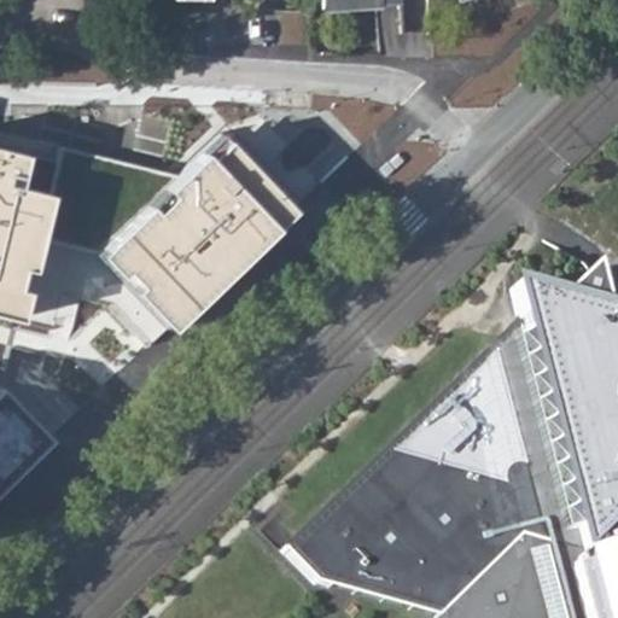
[(321,0),(322,7),(375,5),(375,13),(377,1),(375,0),(321,0)]
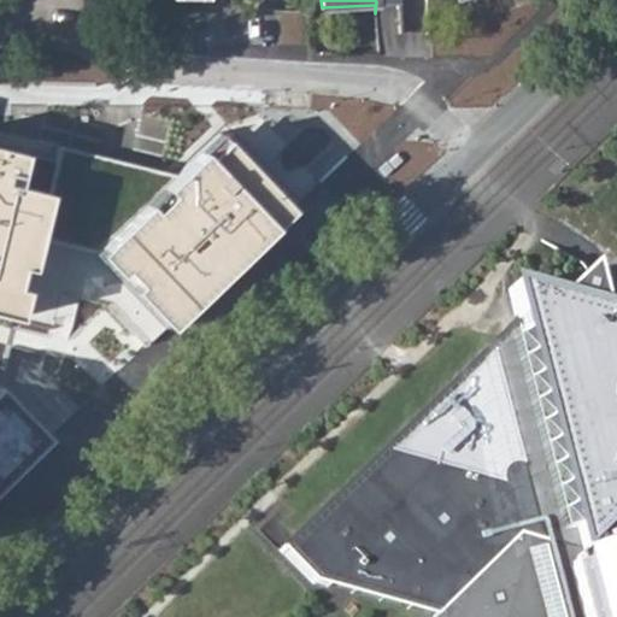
[(297,203),(223,134),(198,159),(193,154),(172,175),(92,257),(162,328),(297,203)]
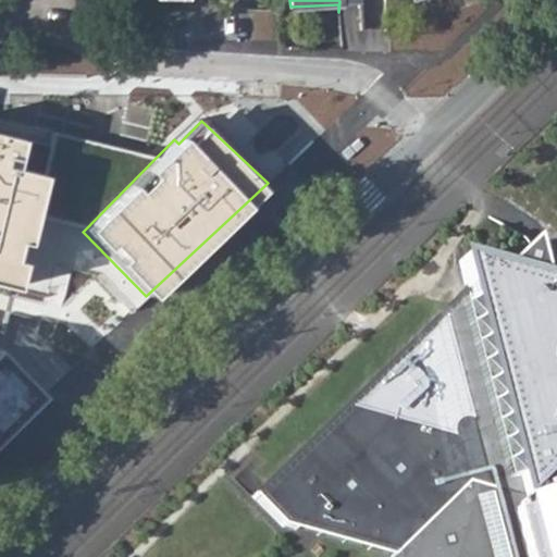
[(25,171),(33,141),(0,133),(0,285),(27,292),(28,287),(34,267),(24,263),(28,247),(39,250),(58,178),(47,176),(25,171)]
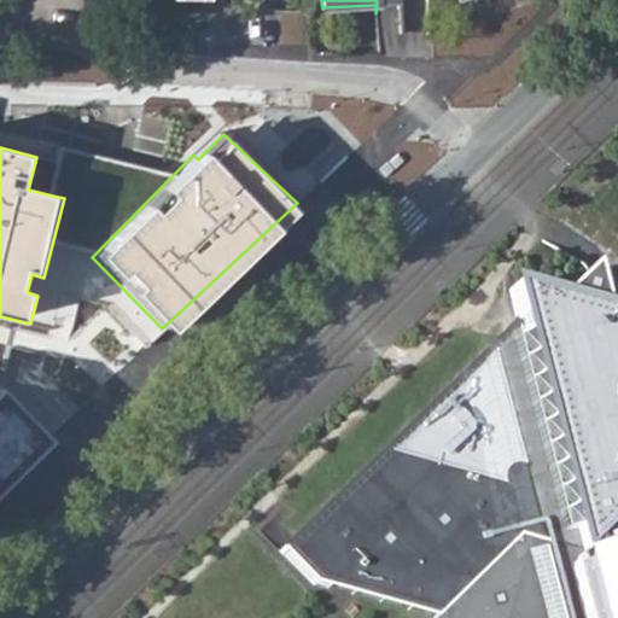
[(52,196),(64,198),(44,278),(92,257),(173,175),(63,147),(52,196)]
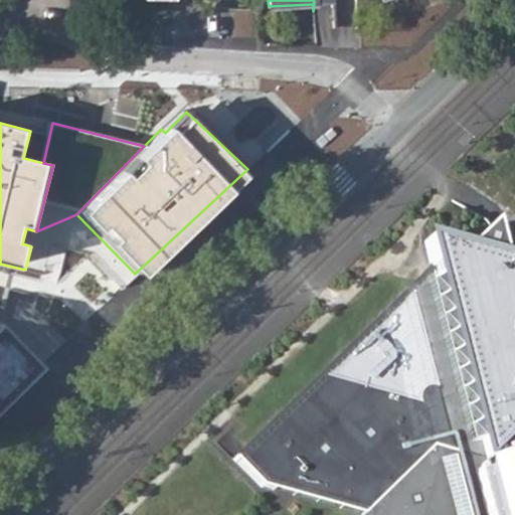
[(514,514),(514,266),(500,262),(463,251),(425,241),(434,277),(424,285),(421,281),(236,463),(261,487),(275,490),(276,485),(370,509),(364,514),(514,514)]
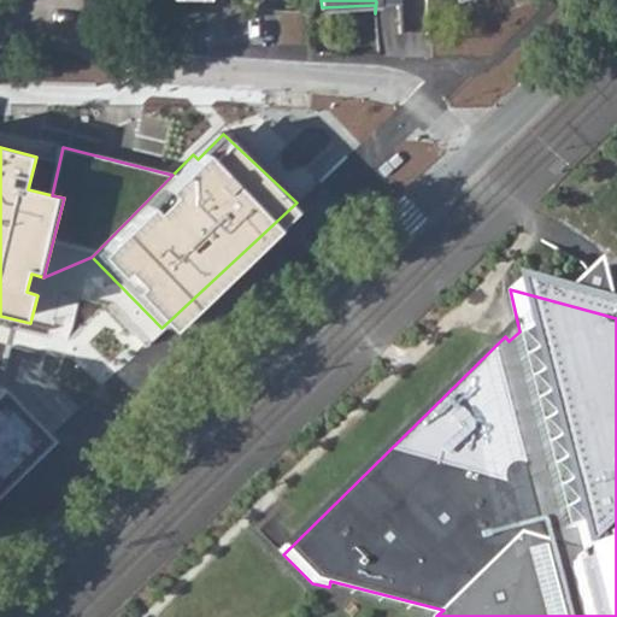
[(0,471),(42,430),(4,391),(0,393),(0,471)]
